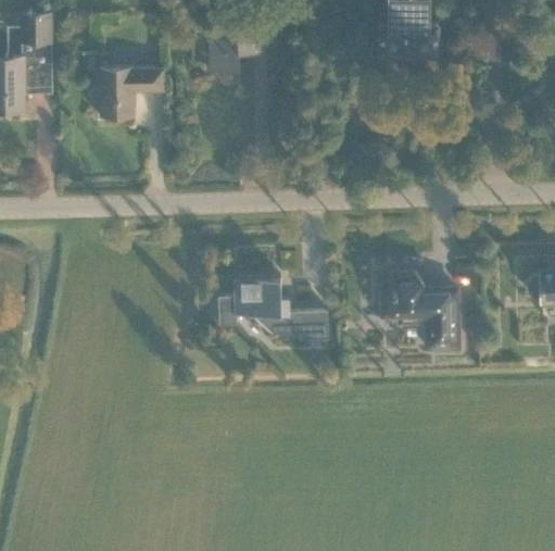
[(438,55),(439,25),(429,24),(429,0),(388,0),(389,24),(380,24),(380,54),(438,55)]
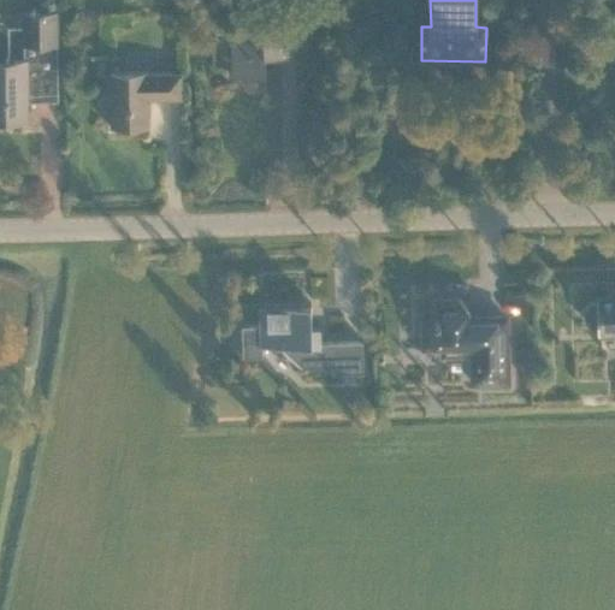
[(0,64),(0,123),(28,123),(28,105),(60,104),(57,13),(24,15),(24,21),(18,25),(24,30),(25,64),(0,64)]
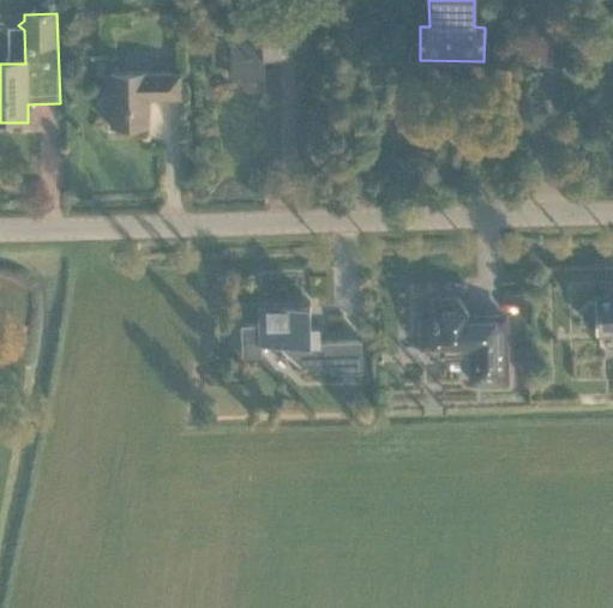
[(264,59),(298,59),(296,20),(263,20),(263,32),(230,34),(232,82),(265,82),(264,59)]
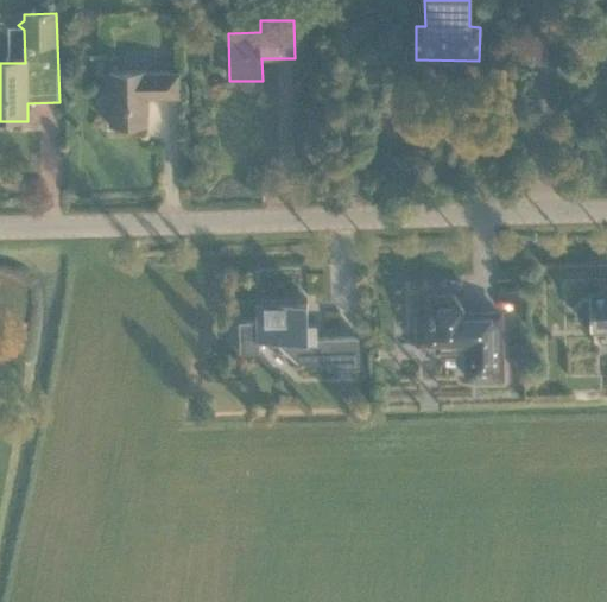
[(146,102),(181,102),(181,76),(147,77),(147,75),(108,75),(109,130),(147,130),(146,102)]
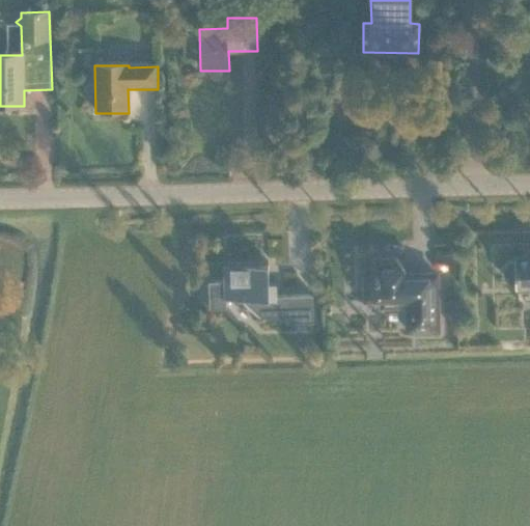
[(529,257),(514,258),(514,265),(511,265),(507,268),(505,272),(505,279),(507,283),(512,285),(515,285),(515,292),(529,291),(529,257)]
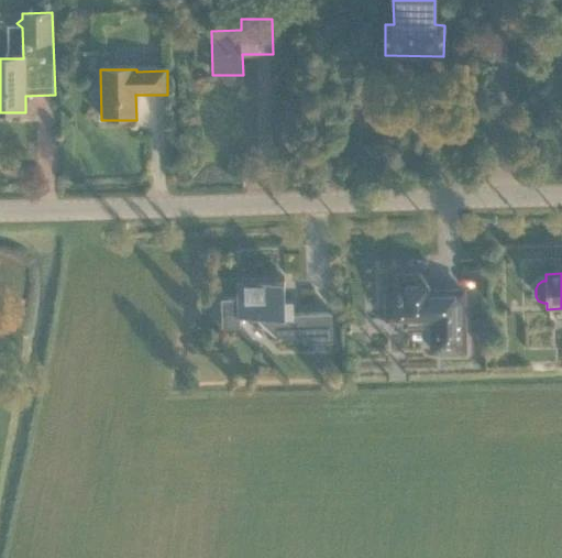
[(465,352),(464,294),(463,293),(462,293),(429,294),(428,285),(420,276),(403,277),(401,277),(399,279),(397,280),(397,296),(386,297),(387,321),(405,321),(405,328),(431,327),(432,353),(465,352)]
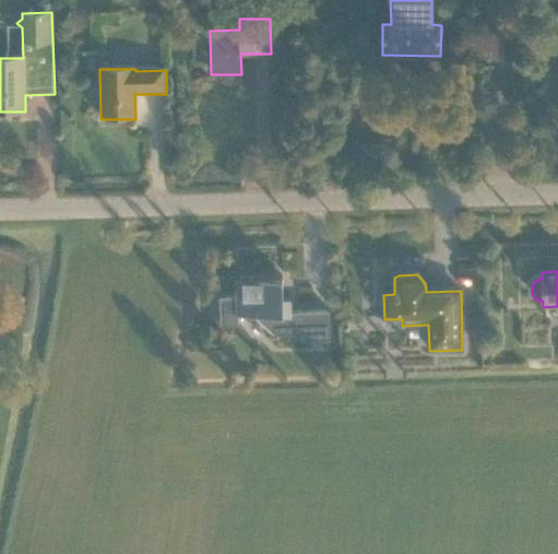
[(254,315),(276,336),(304,334),(304,341),(330,340),(330,341),(331,341),(331,311),(329,311),(292,313),(292,297),(293,296),(285,297),(284,278),(237,279),(238,297),(222,298),(222,297),(221,297),(222,327),(224,327),(240,326),(239,316),(254,315)]
